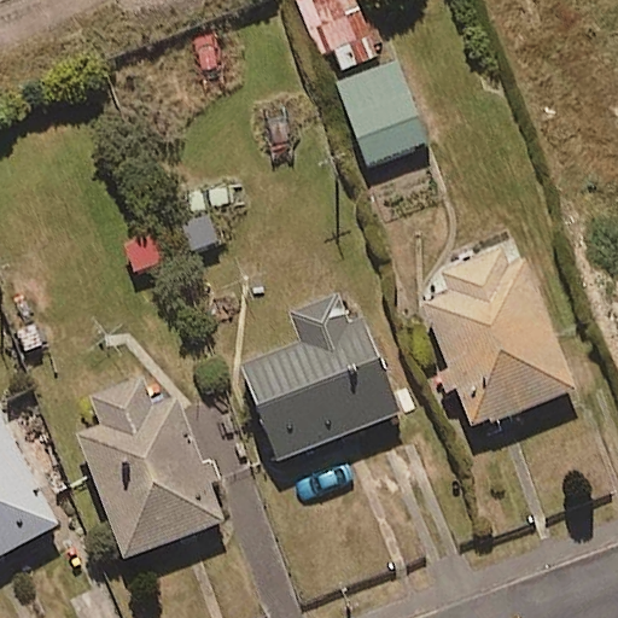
[(373,56),(355,0),(296,0),(313,52),(331,46),(338,66),(373,56)]
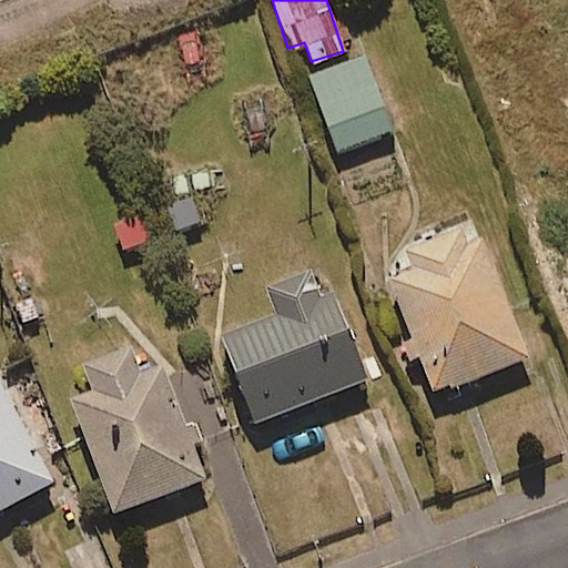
[(391,132),(362,57),(305,79),(335,154),(391,132)]
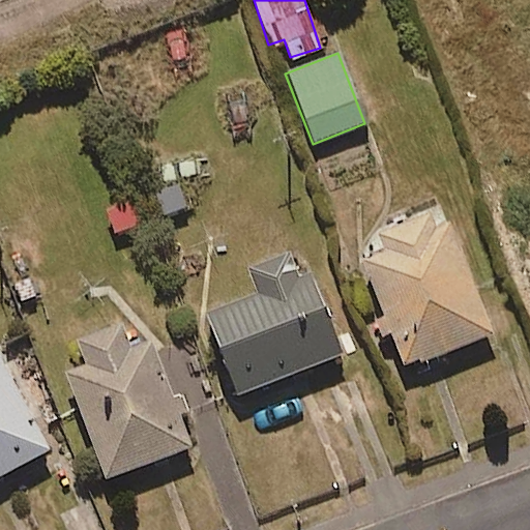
[(529,105),(529,79),(520,82),(525,107),(529,105)]
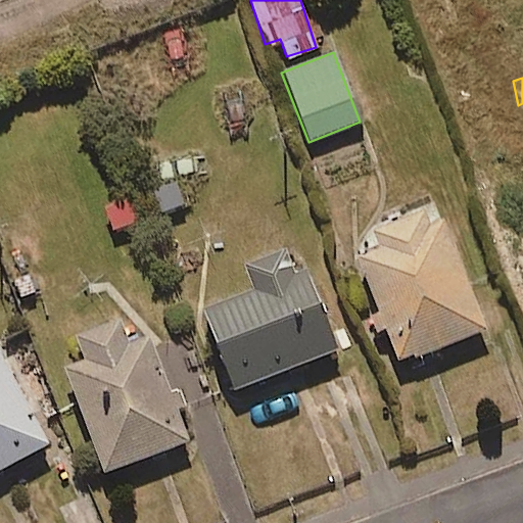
[(483,328),(434,204),(348,238),(397,363),(483,328)]
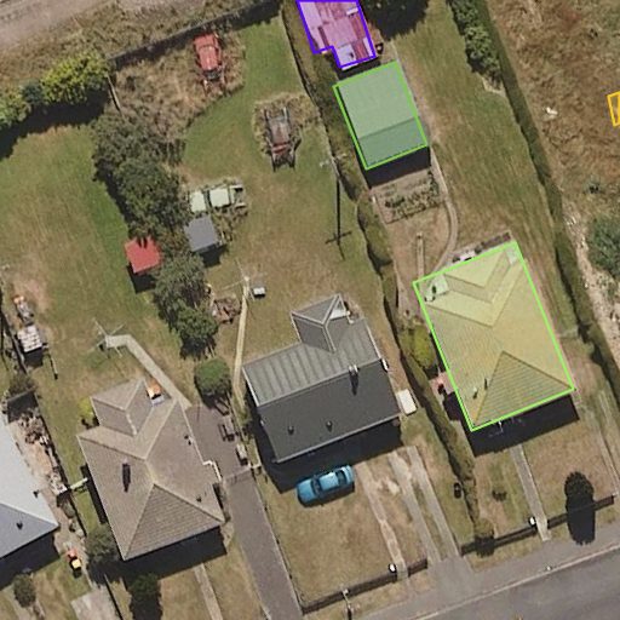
[(397,414),(349,294),(292,317),(303,343),(237,368),(275,463),(397,414)]
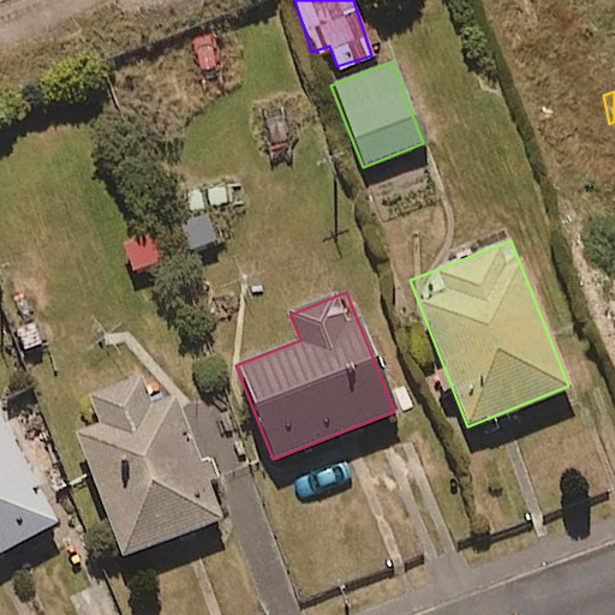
[(175,404),(137,375),(85,394),(97,424),(73,434),(120,556),(219,519),(175,404)]
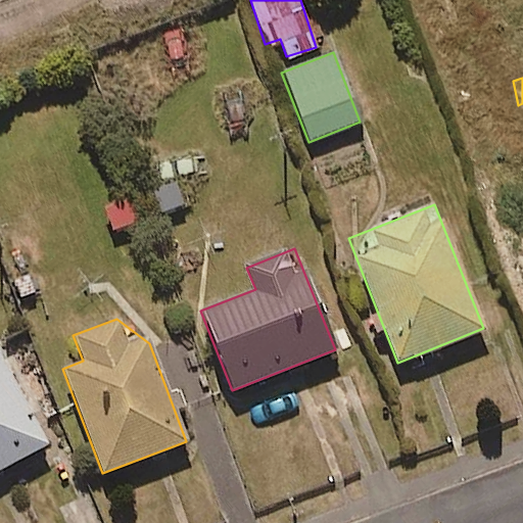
[(0,468),(46,444),(0,358),(0,468)]
